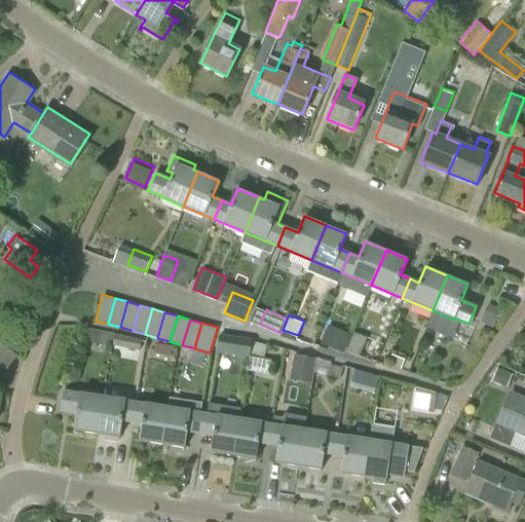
[(321,341),(344,351),(352,332),(328,323),(321,341)]
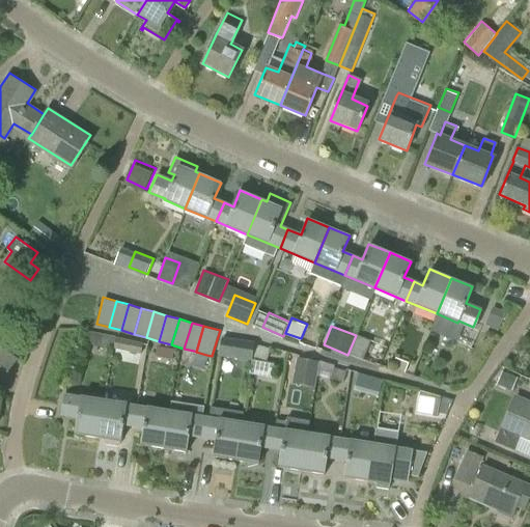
[(113,347),(141,352),(143,340),(115,335),(113,347)]
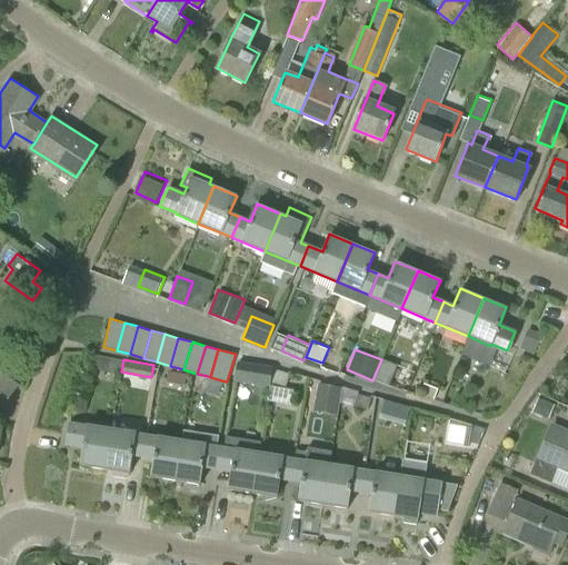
[(238,359),(235,379),(251,383),(255,363),(238,359)]
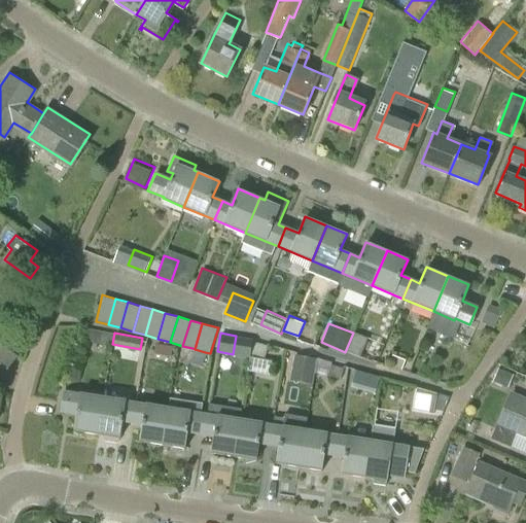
[(0,380),(19,354),(0,340),(0,380)]
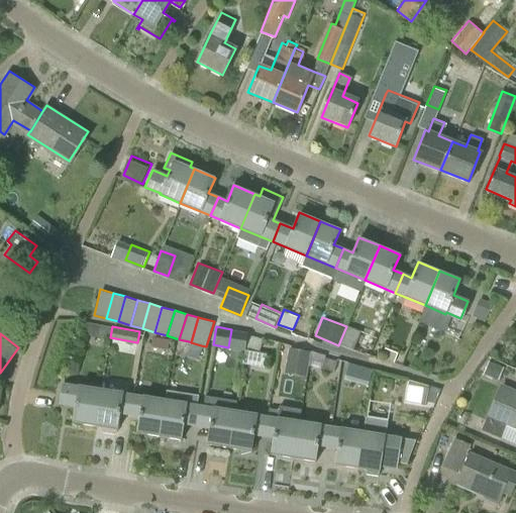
[(245,344),(260,348),(264,337),(249,333),(245,344)]
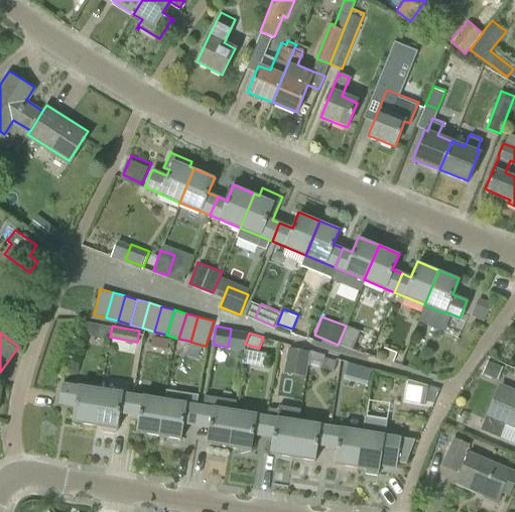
[(345,333),(340,345),(353,349),(358,337),(345,333)]
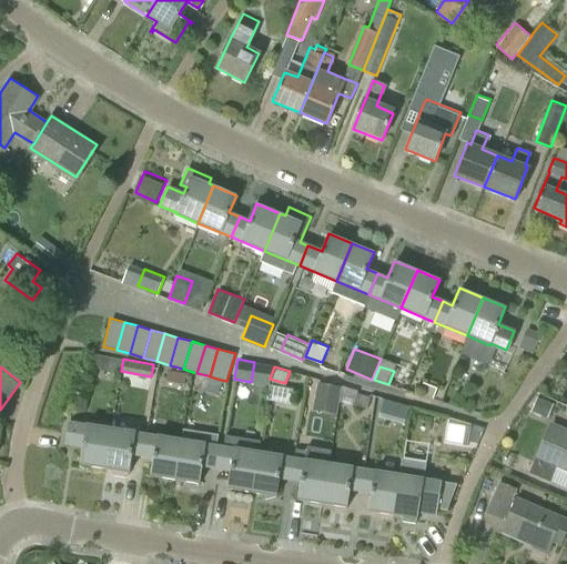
[(316,396),(338,400),(341,384),(319,381),(316,396)]
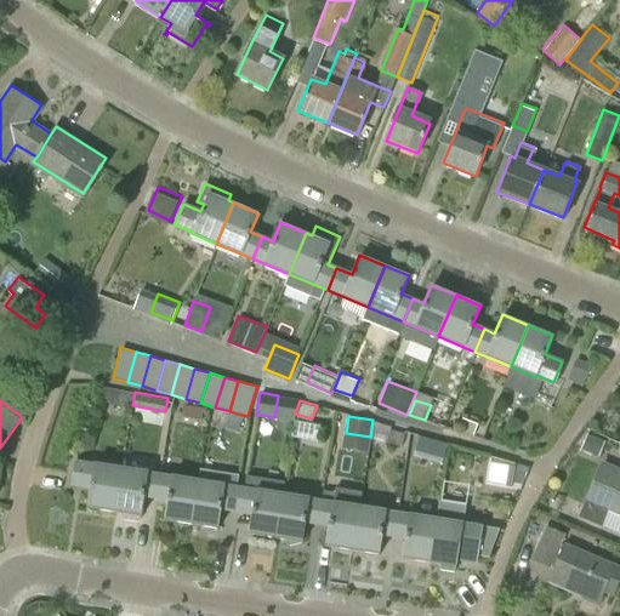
[(301,434),(324,435),(324,420),(301,418),(301,434)]
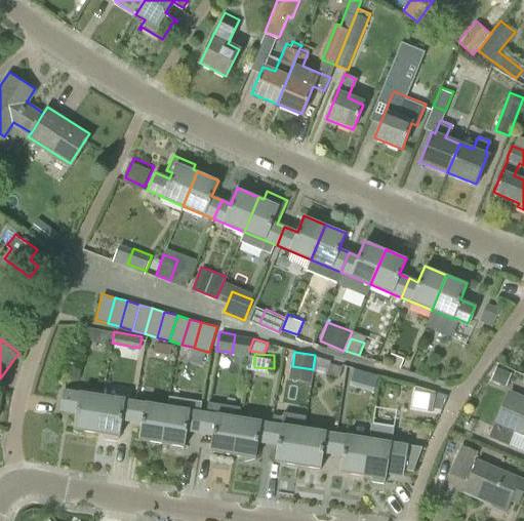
[(326,373),(339,376),(343,364),(329,361),(326,373)]
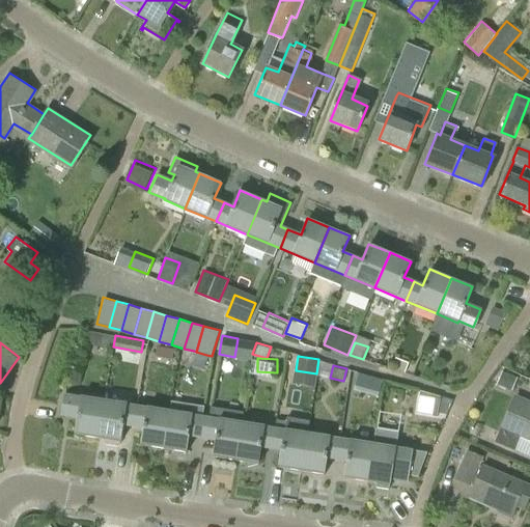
[(354,388),(361,390),(366,373),(358,371),(354,388)]
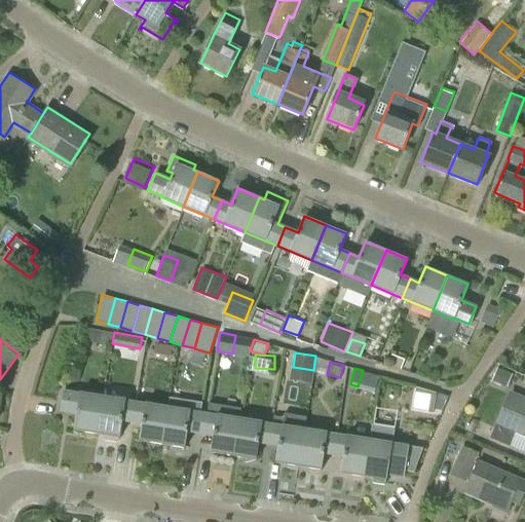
[(442,402),(443,388),(429,387),(428,401),(442,402)]
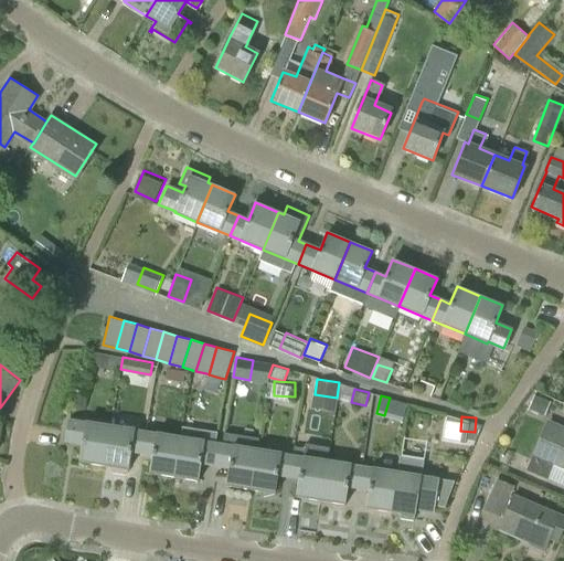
[(80,461),(104,465),(110,424),(86,420),(86,421),(70,419),(66,440),(83,442),(80,461)]
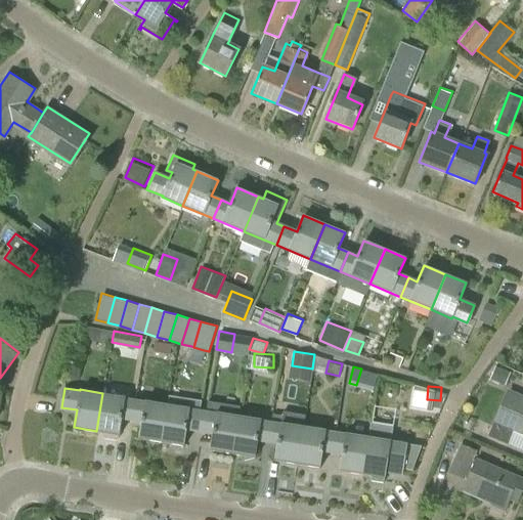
[(508,443),(513,431),(522,435),(522,397),(508,391),(489,435),(508,443)]
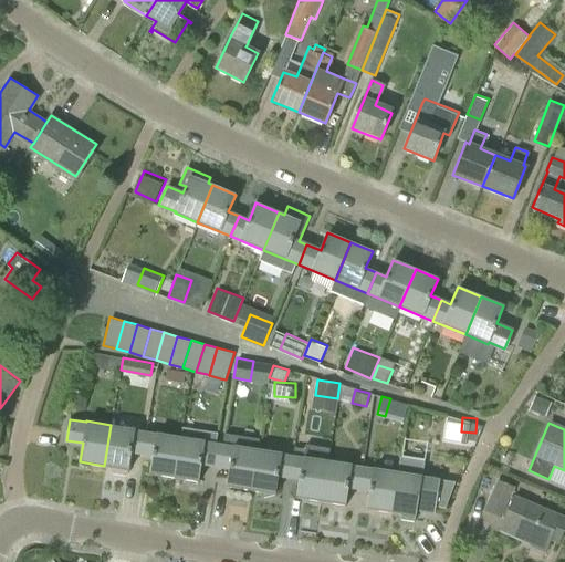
[(132,450),(142,453),(146,430),(111,425),(104,466),(111,467),(110,469),(112,471),(125,474),(127,472),(127,469),(128,469),(132,450)]
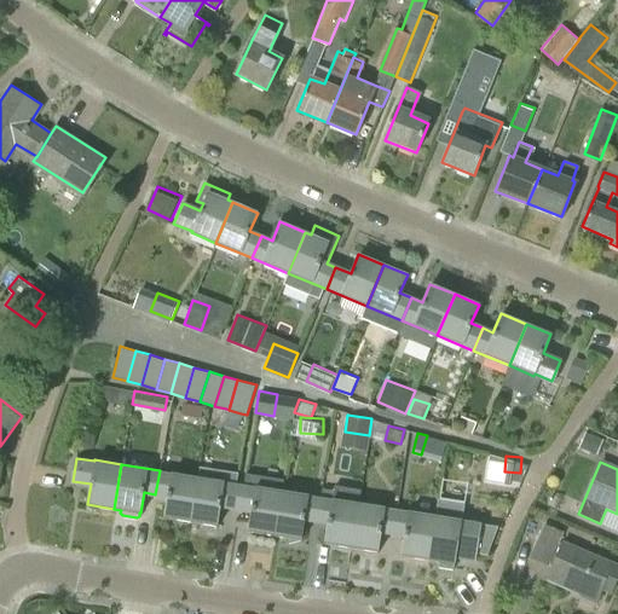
[(163,516),(191,521),(197,476),(160,470),(155,494),(167,496),(163,516)]
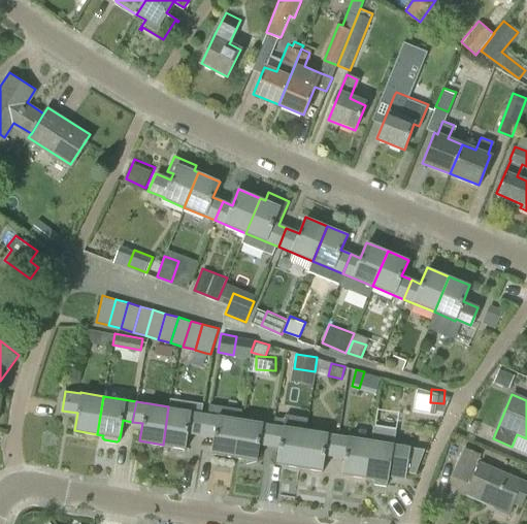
[(187,431),(202,433),(205,413),(168,406),(163,445),(185,448),(187,431)]
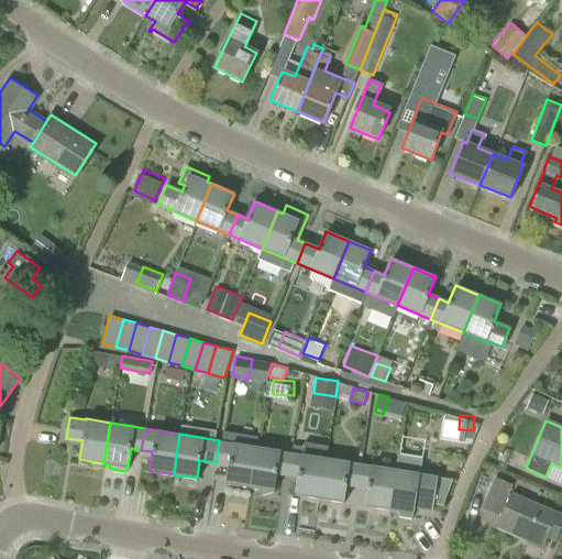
[(226,483),(250,486),(256,446),(219,440),(216,462),(229,464),(226,483)]
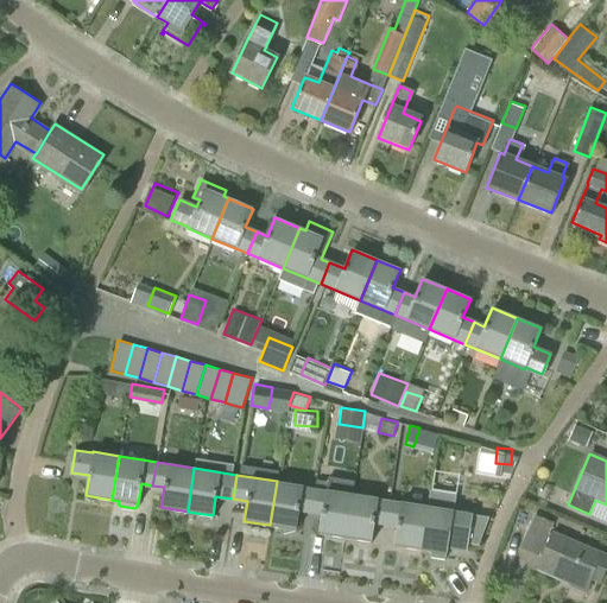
[(318,533),(346,537),(352,494),(354,480),(328,476),(328,481),(316,478),(315,487),(311,511),(322,513),(318,533)]
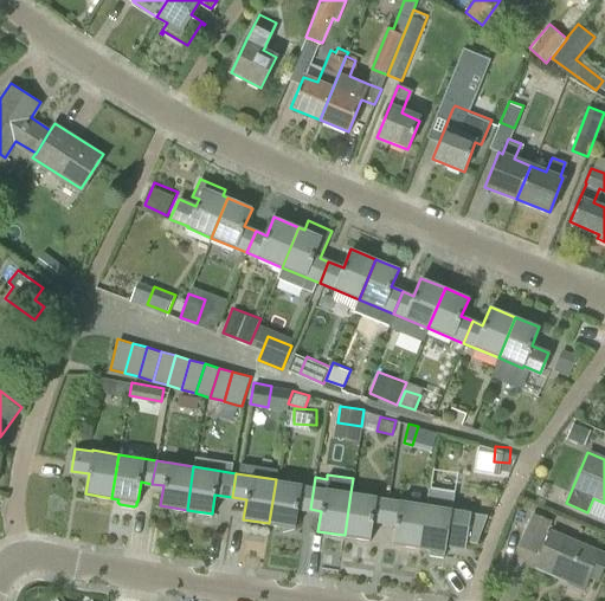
[(297,508),(310,509),(314,485),(276,479),(269,523),(281,525),(282,530),(293,527),(295,528),(297,508)]
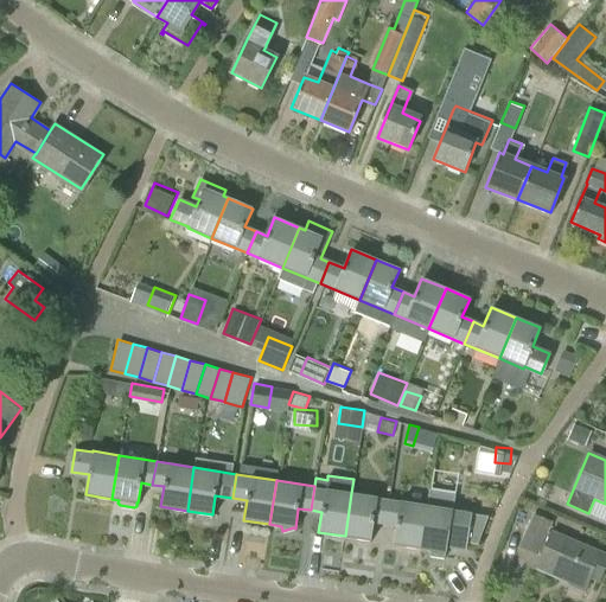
[(427,505),(420,549),(432,550),(431,555),(444,556),(445,552),(446,545),(466,549),(467,542),(478,543),(489,516),(453,511),(457,492),(431,487),(427,505)]
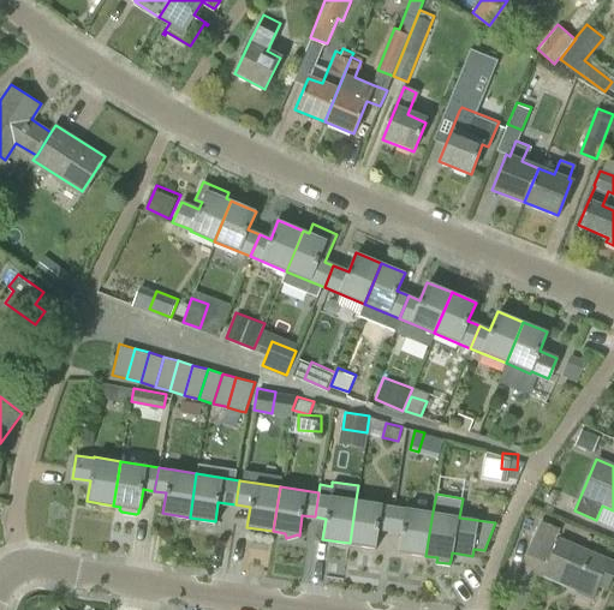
[(377,527),(391,530),(394,506),(356,500),(350,543),(375,548),(377,527)]
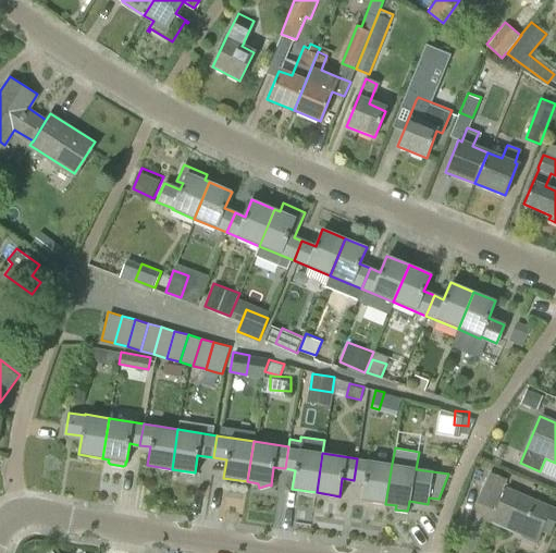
[(360,500),(385,504),(392,464),(357,458),(354,480),(363,481),(360,500)]
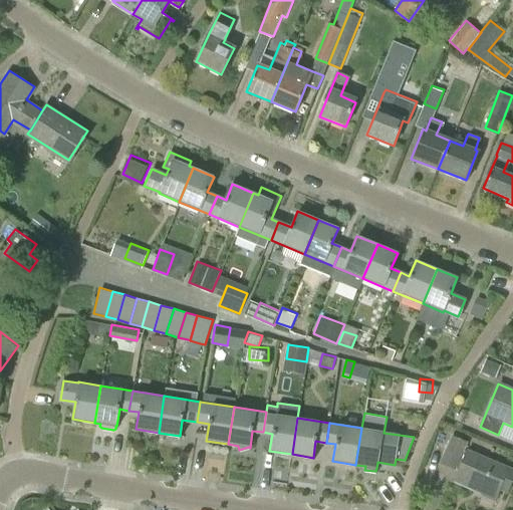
[(469,444),(451,437),(441,462),(459,470),(454,480),(474,488),(476,484),(497,493),(500,487),(508,490),(512,478),(512,469),(467,450),(469,444)]
